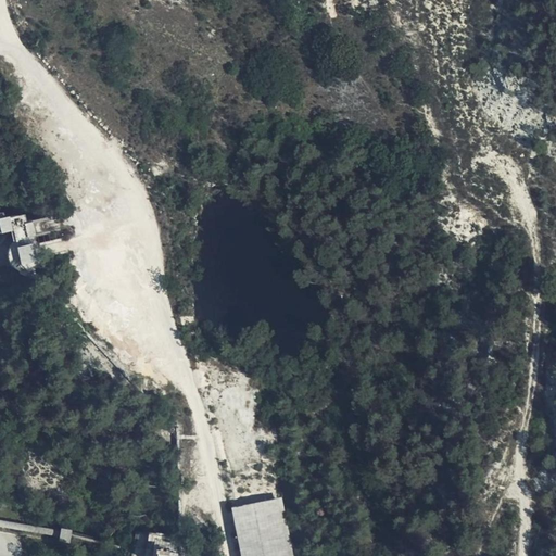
[(38,229),(40,219),(37,220),(35,218),(28,218),(27,215),(14,217),(17,240),(12,244),(9,250),(10,260),(14,265),(17,269),(24,272),(29,270),(38,229)]
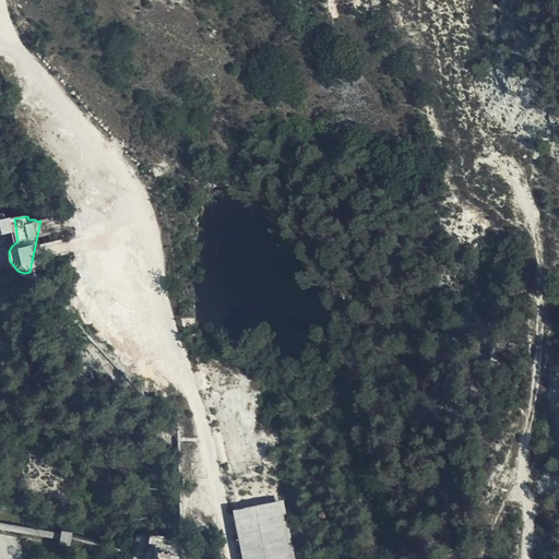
[(68,217),(40,221),(38,230),(30,272),(37,270),(44,261),(72,258),(70,240),(43,242),(40,240),(40,238),(42,236),(47,234),(69,232),(68,217)]
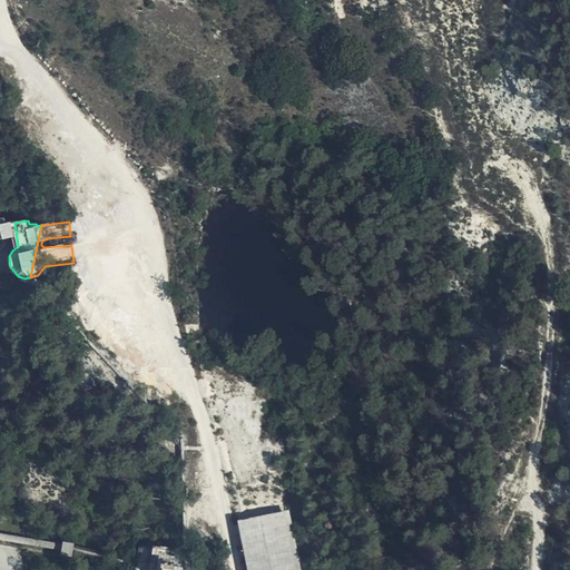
[(0,248),(12,246),(10,223),(0,224),(0,248)]
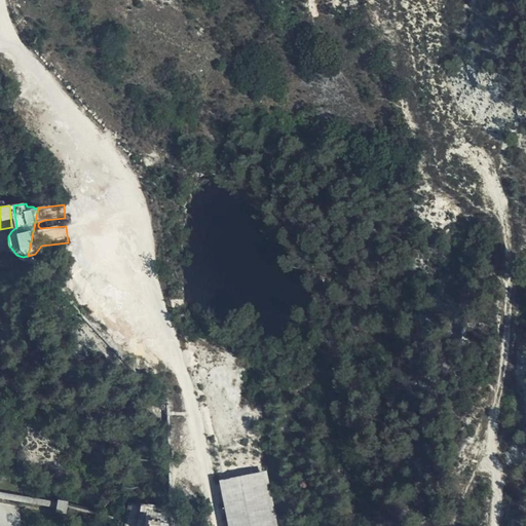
[(66,226),(65,218),(44,220),(39,222),(38,224),(38,226),(40,228),(66,226)]
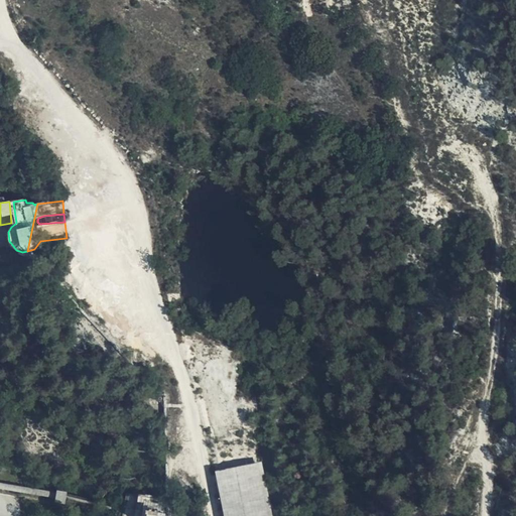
[(270,515),(264,466),(224,470),(229,515),(270,515)]
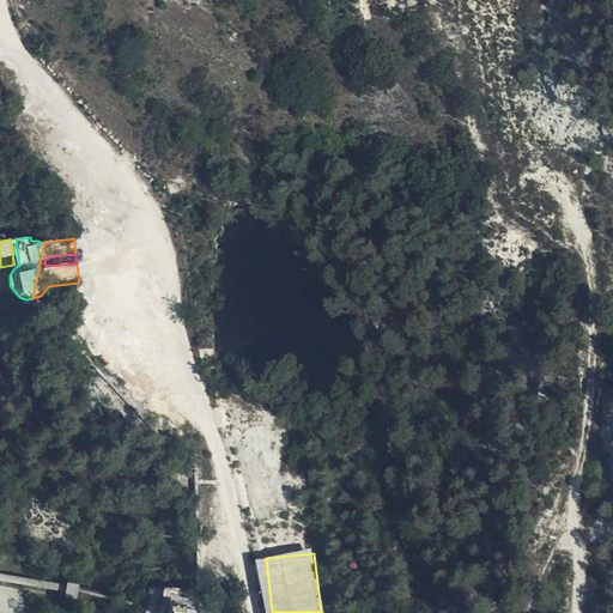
[(61,581),(48,577),(46,592),(59,594),(61,581)]
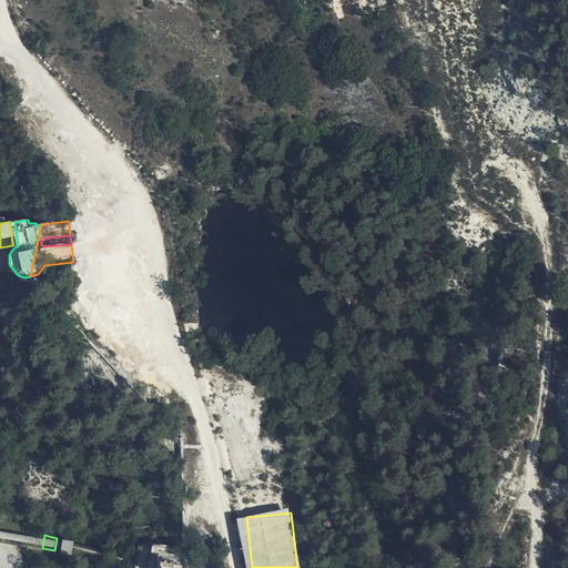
[(162,567),(170,543),(142,535),(134,566),(140,567),(162,567)]
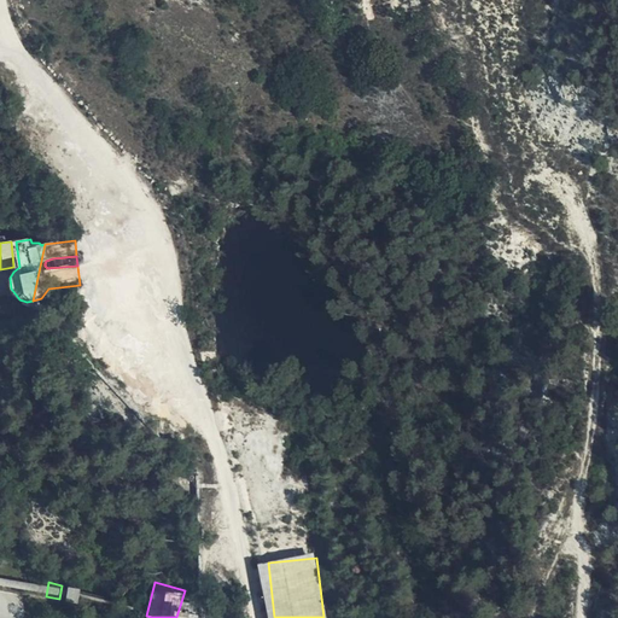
[(79,600),(81,587),(69,586),(66,599),(79,600)]
